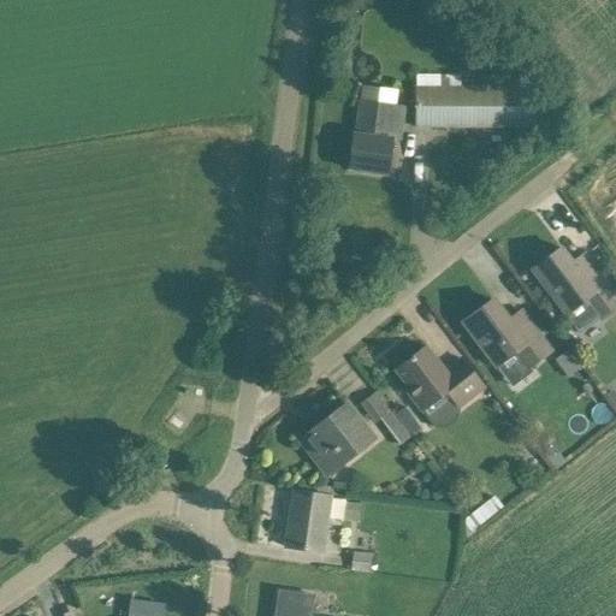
[(483,87),(415,87),(414,126),(535,128),(535,87),(521,87),(521,73),(483,73),(483,87)]
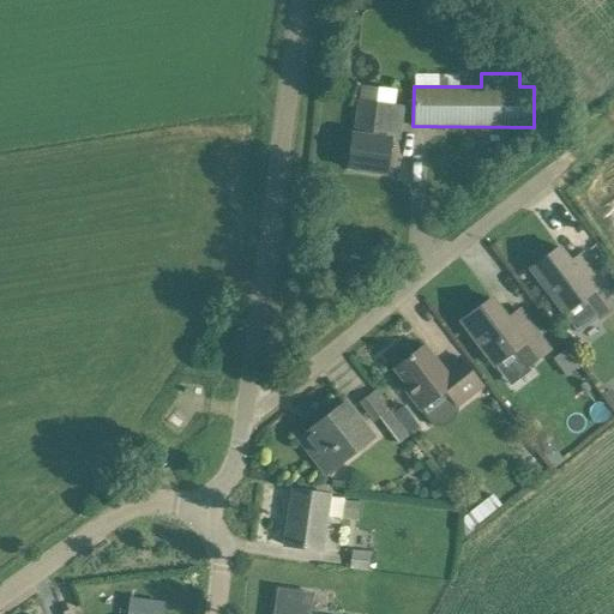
[(353,134),(348,169),(384,174),(389,138),(392,106),(359,101),(354,134),(353,134)]
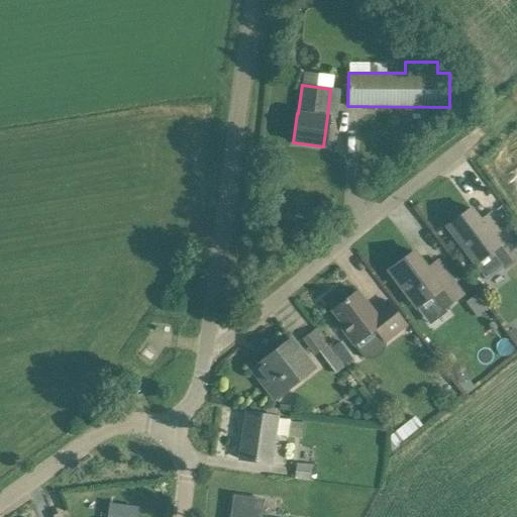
[(471,208),(446,227),(458,243),(475,264),(486,280),(504,268),(516,256),(516,244),(504,228),(492,212),(491,213),(481,221),(471,208)]
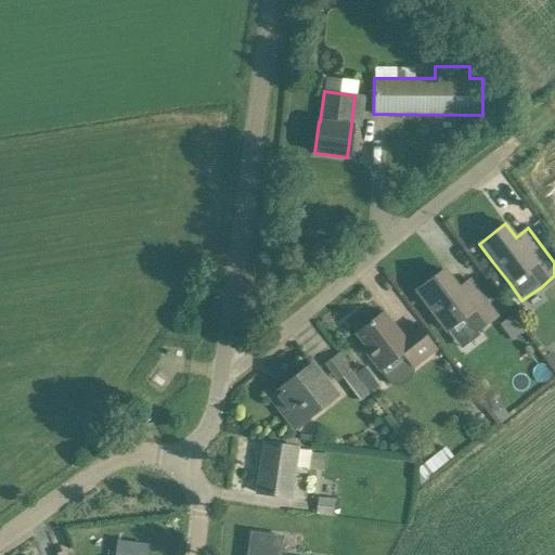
[(497,318),(481,298),(468,280),(457,288),(443,270),(416,291),(447,331),(463,319),(474,334),(497,318)]
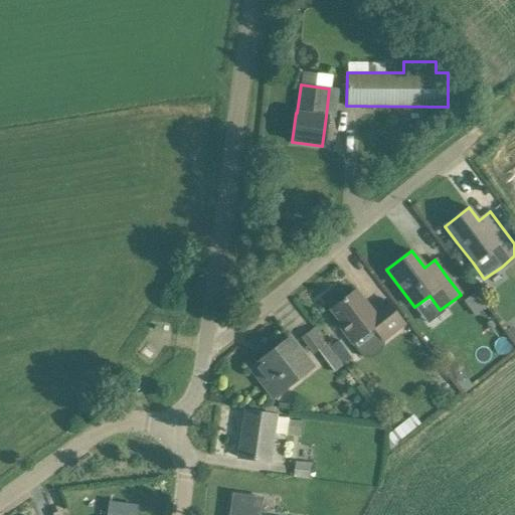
[(405,325),(397,315),(385,299),(372,310),(356,289),(330,309),(342,325),(339,327),(364,358),(370,358),(374,356),(377,353),(381,349),(384,341),(405,325)]
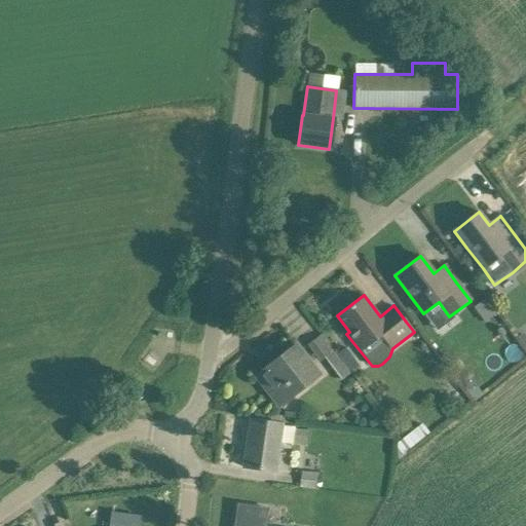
[(320,375),(309,362),(296,345),(256,376),(278,406),(320,375)]
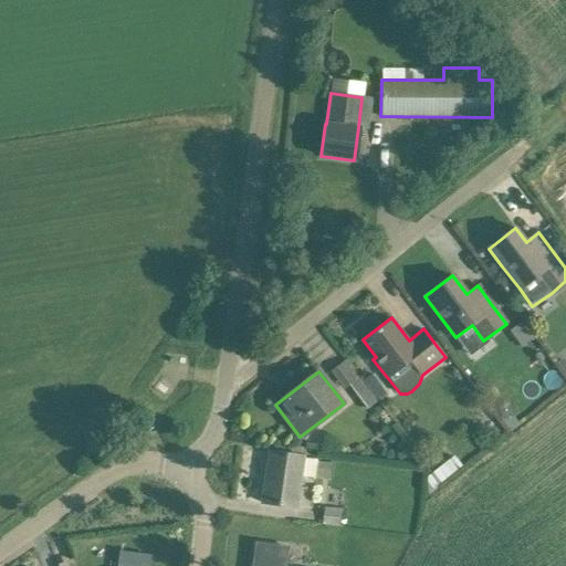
[(349,386),(367,409),(378,400),(360,377),(349,386)]
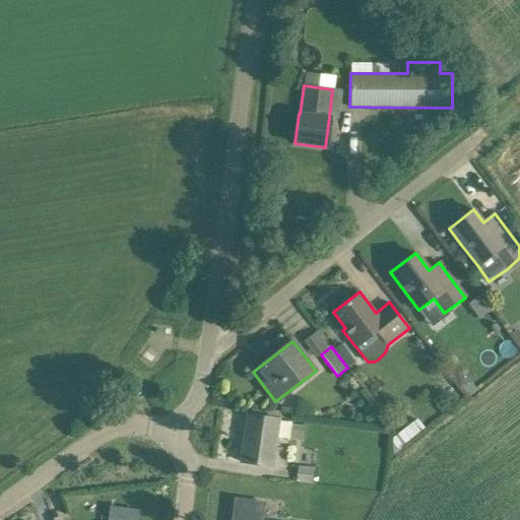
[(278,419),(267,417),(247,415),(241,462),(271,466),(278,419)]
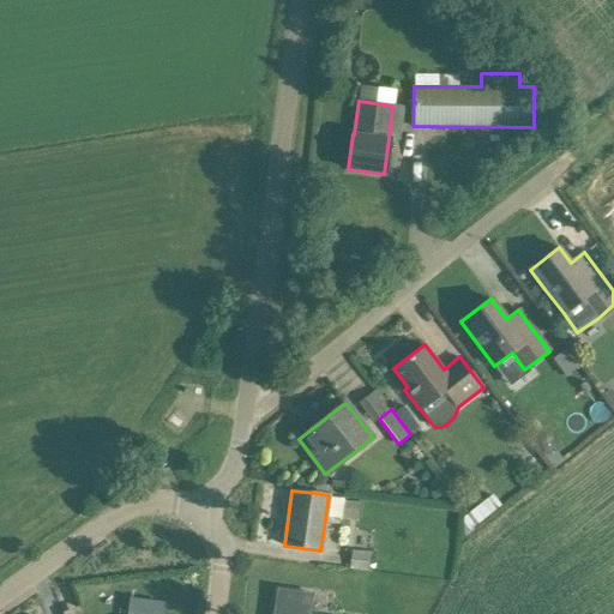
[(344,500),(342,518),(356,521),(359,503),(344,500)]
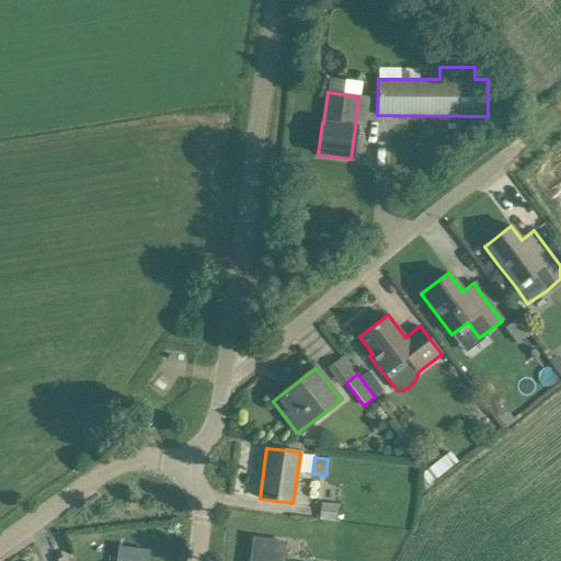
[(441,459),(425,470),(433,480),(448,469),(441,459)]
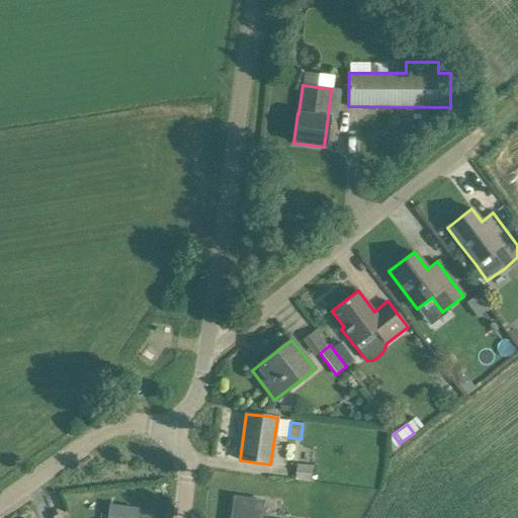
[(294,480),(313,482),(314,467),(296,465),(294,480)]
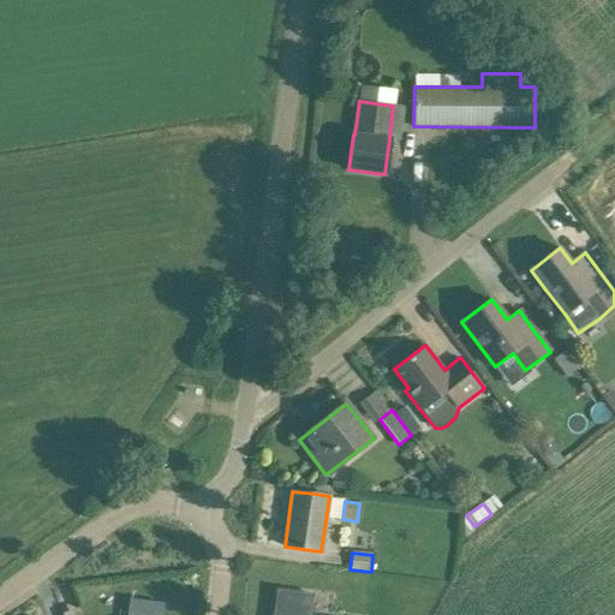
[(276,604),(274,614),(310,614),(311,610),(312,595),(305,593),(281,590),(279,605),(276,604)]
